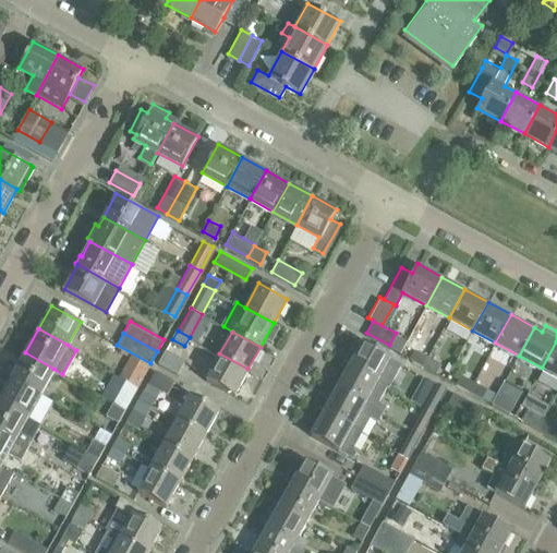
[(354,355),(349,364),(385,384),(388,386),(401,362),(362,340),(362,341),(359,339),(354,340),(350,349),(351,353),(354,355)]
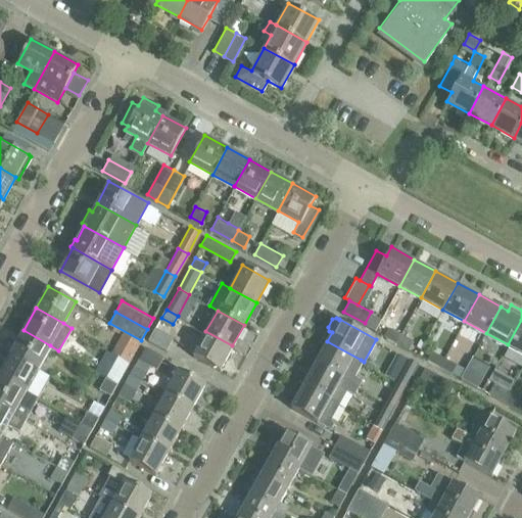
[(521,320),(508,344),(516,349),(511,359),(521,364),(521,320)]
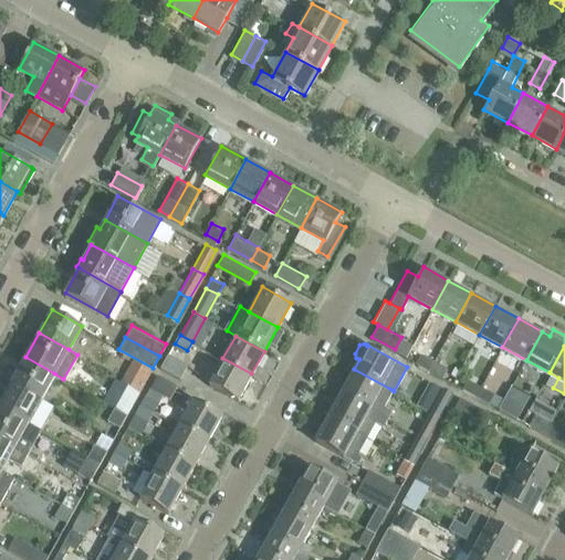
[(421,351),(416,361),(430,369),(436,359),(421,351)]
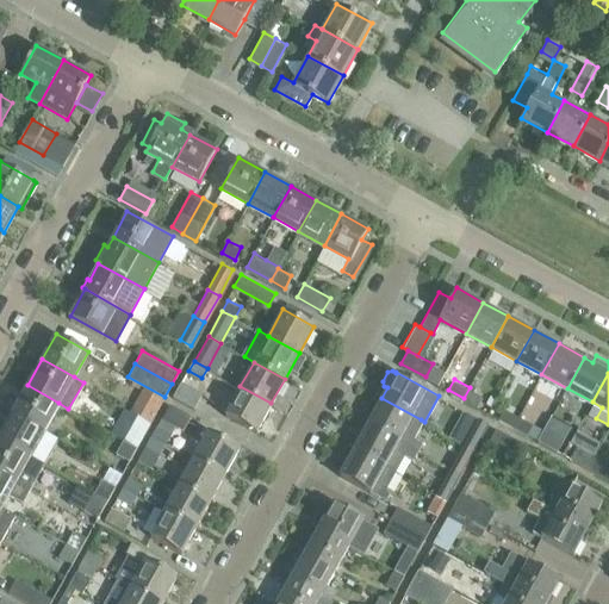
[(184,381),(176,394),(196,404),(203,391),(184,381)]
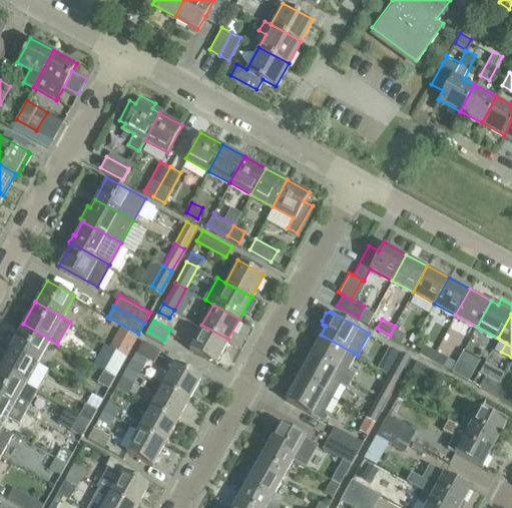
[(11,346),(38,360),(49,339),(23,324),(11,346)]
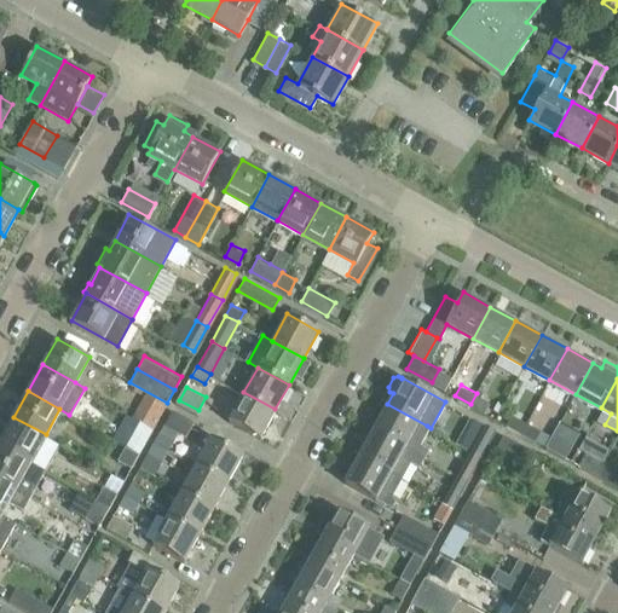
[(260,437),(275,409),(243,392),(229,420),(260,437)]
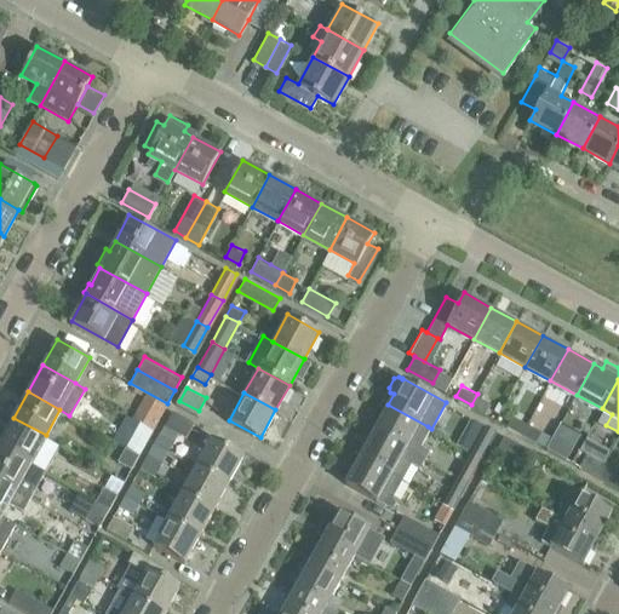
[(477,394),(471,405),(485,412),(491,401),(477,394)]
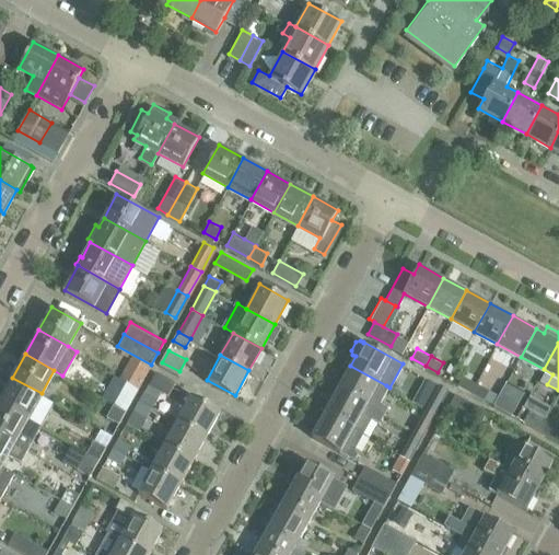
[(456,363),(451,360),(446,369),(452,371),(456,363)]
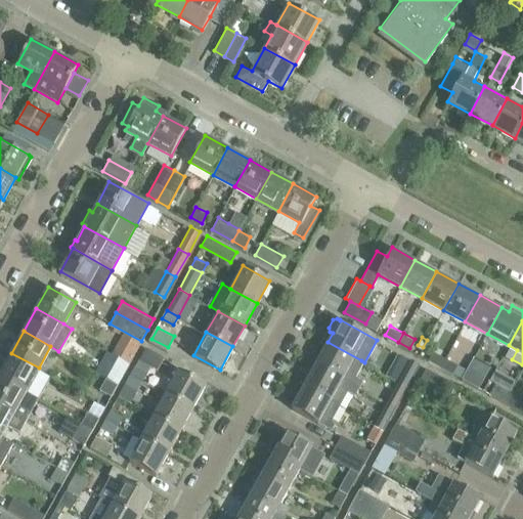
[(361,360),(328,342),(316,363),(350,382),(358,387),(362,380),(354,375),(361,360)]
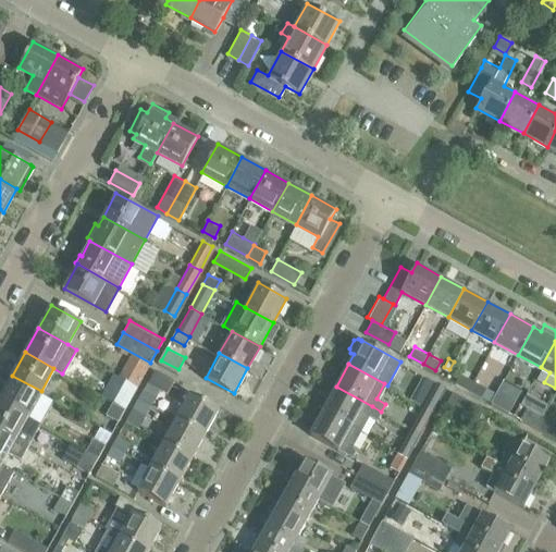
[(140,396),(151,403),(162,384),(169,388),(174,378),(156,368),(140,396)]
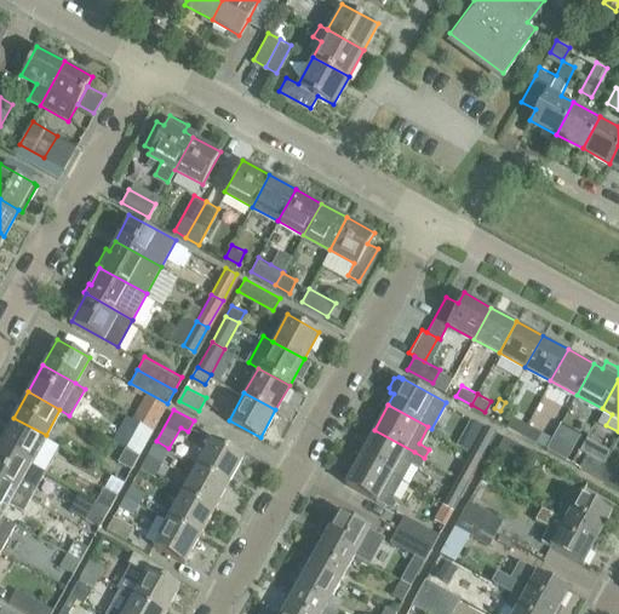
[(523,432),(528,422),(515,413),(509,424),(523,432)]
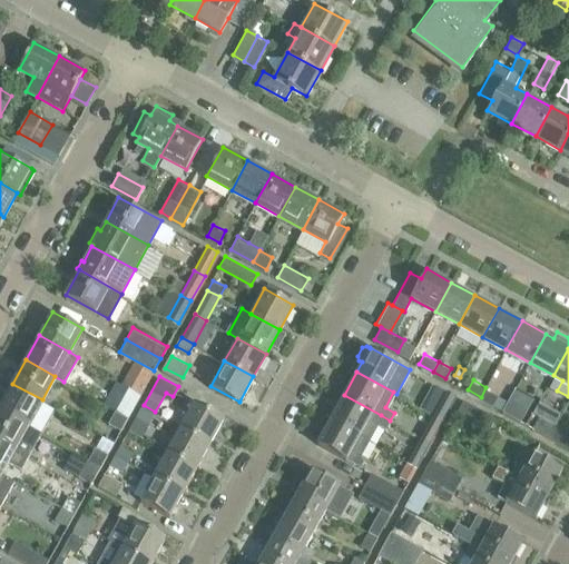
[(0,405),(0,408),(29,424),(42,399),(12,384),(0,405)]
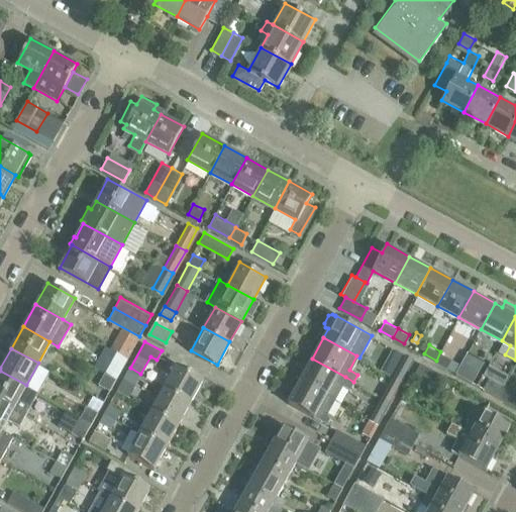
[(440,351),(436,361),(456,372),(461,363),(440,351)]
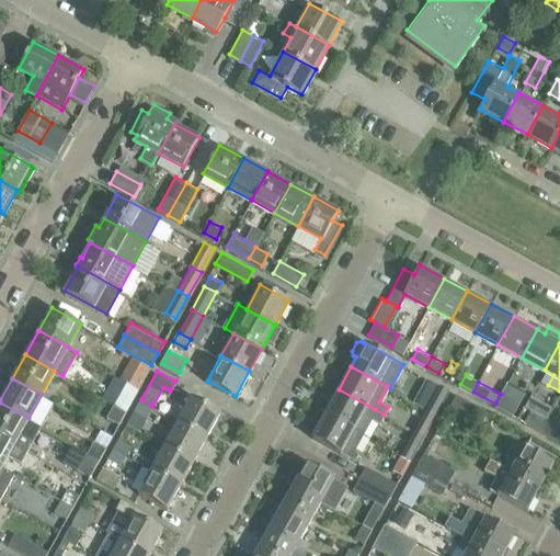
[(427,408),(437,413),(450,388),(441,383),(427,408)]
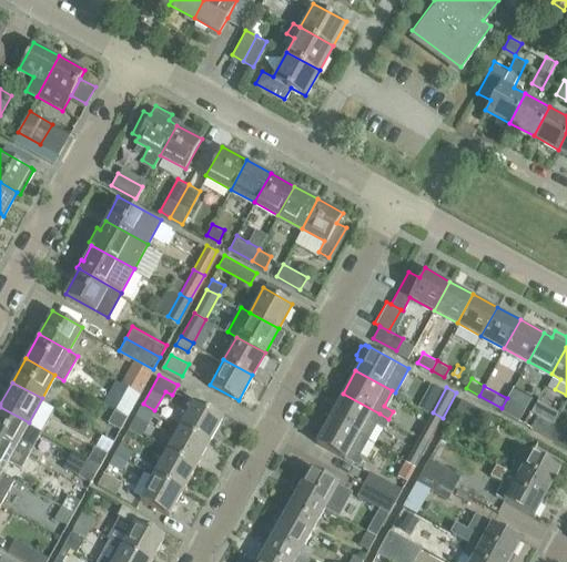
[(388,419),(380,414),(343,394),(330,417),(367,438),(376,421),(384,427),(388,419)]
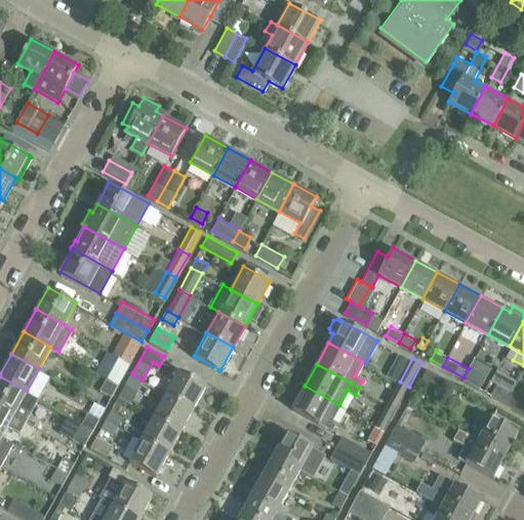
[(107,378),(116,384),(122,372),(113,367),(107,378)]
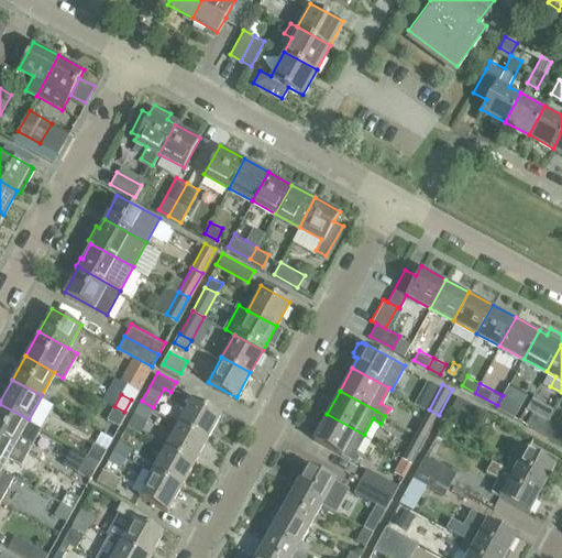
[(491,412),(459,394),(453,405),(484,423),(491,412)]
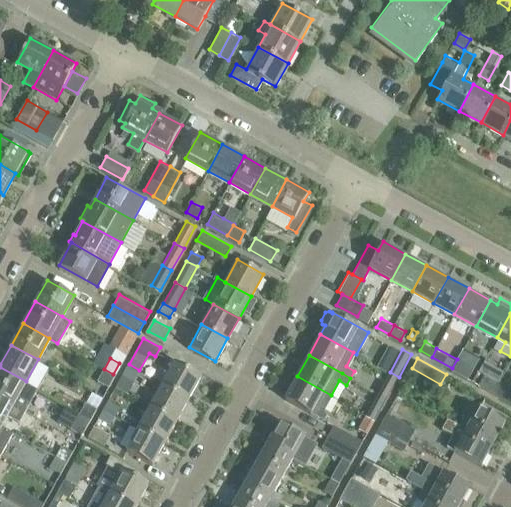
[(457,359),(452,368),(462,374),(467,365),(457,359)]
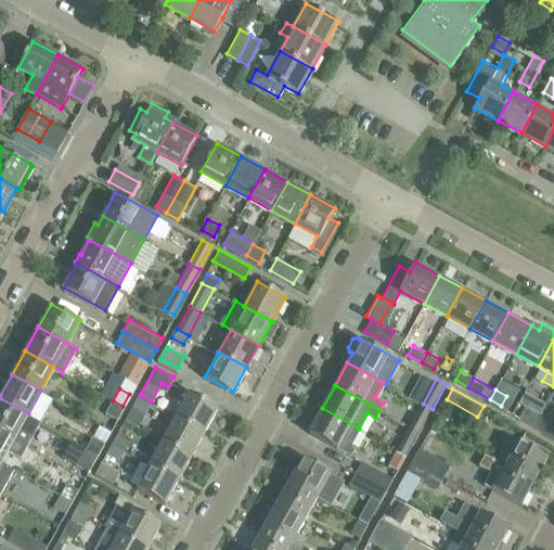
[(190,392),(177,416),(204,431),(217,407),(190,392)]
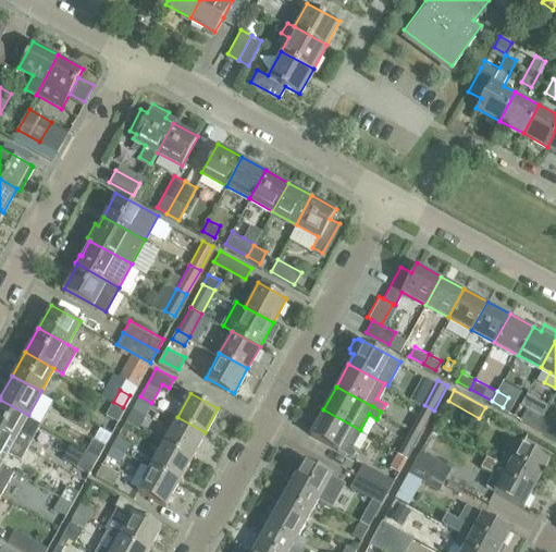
[(146,413),(151,403),(140,396),(135,406),(146,413)]
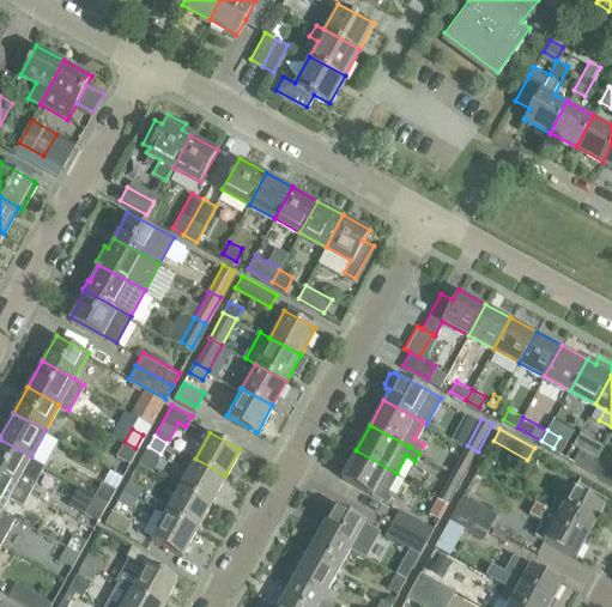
[(0,472),(31,490),(44,465),(31,457),(31,456),(0,439),(0,472)]
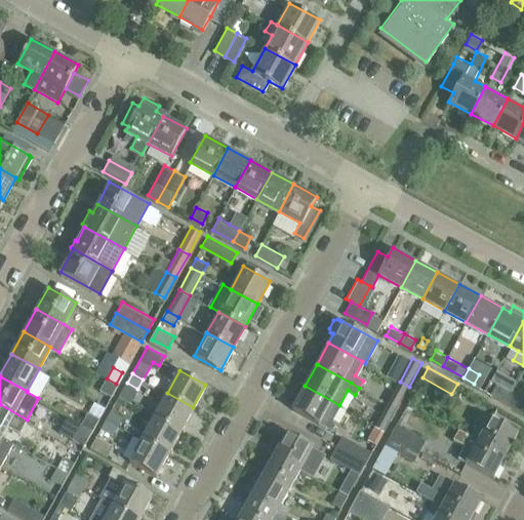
[(116,384),(107,378),(102,388),(111,393),(116,384)]
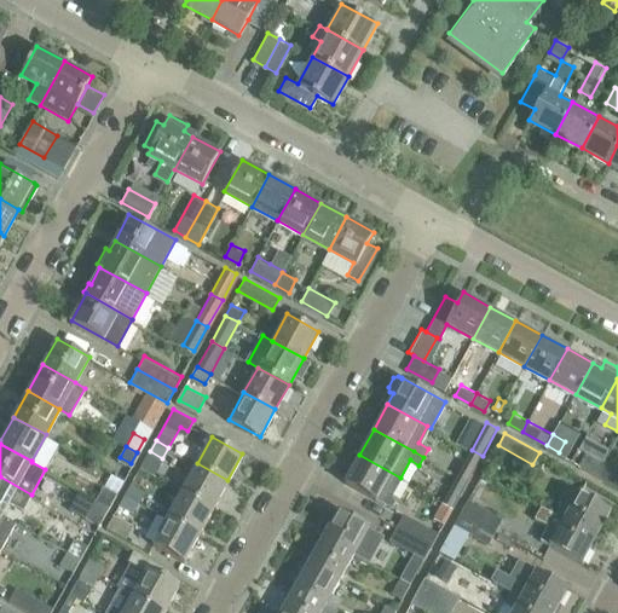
[(472,450),(458,475),(469,481),(483,456),(472,450)]
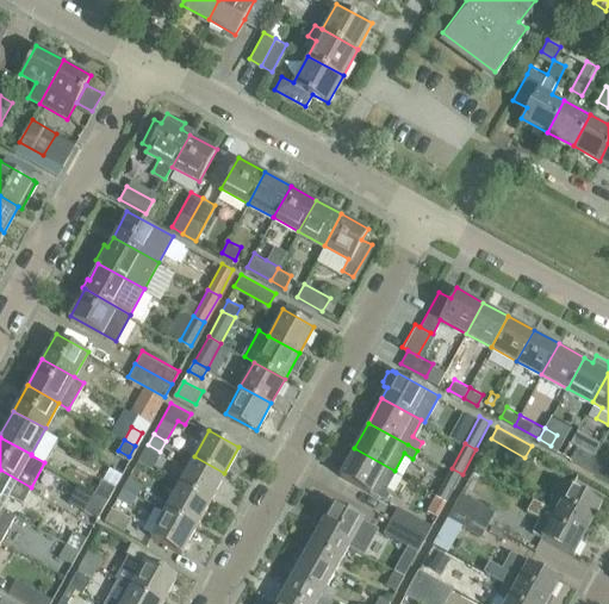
[(577,444),(570,458),(579,462),(586,449),(577,444)]
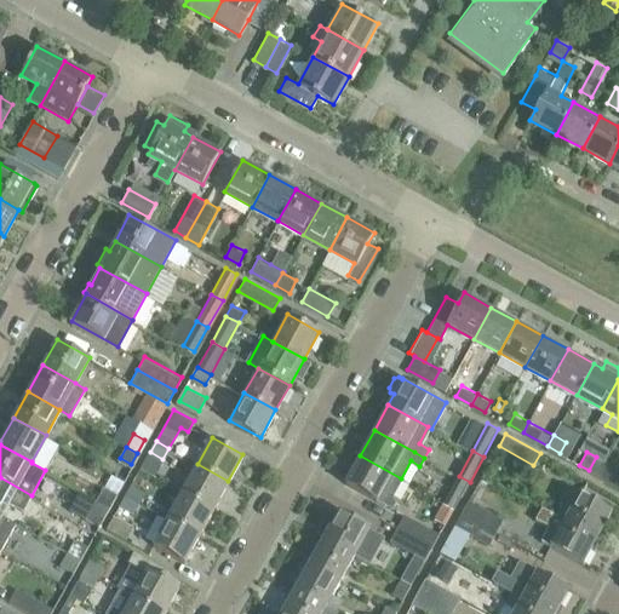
[(391,495),(401,478),(360,455),(345,481),(393,506),(395,501),(394,497),(391,495)]
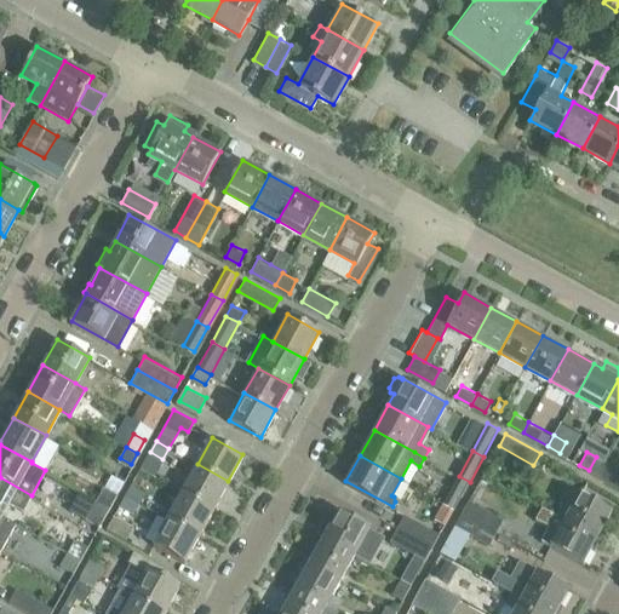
[(618,469),(596,457),(589,470),(618,486),(618,469)]
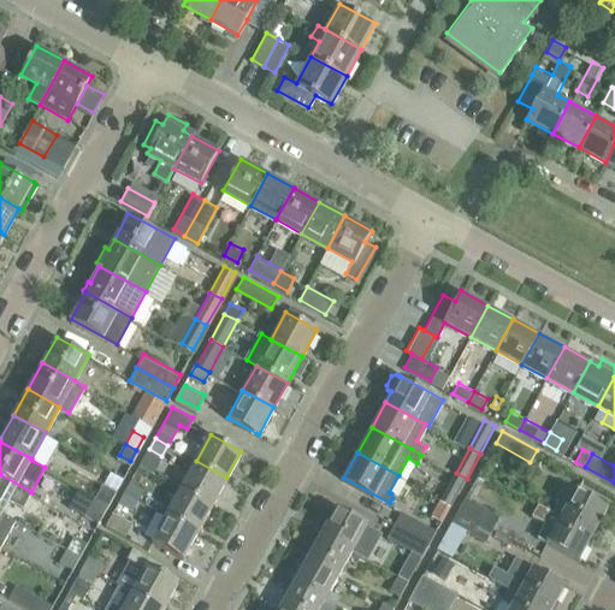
[(212,503),(226,478),(196,461),(182,486),(212,503)]
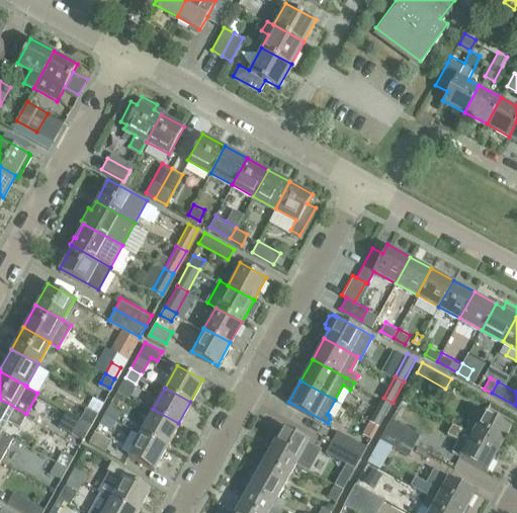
[(82,417),(91,422),(102,402),(93,397),(82,417)]
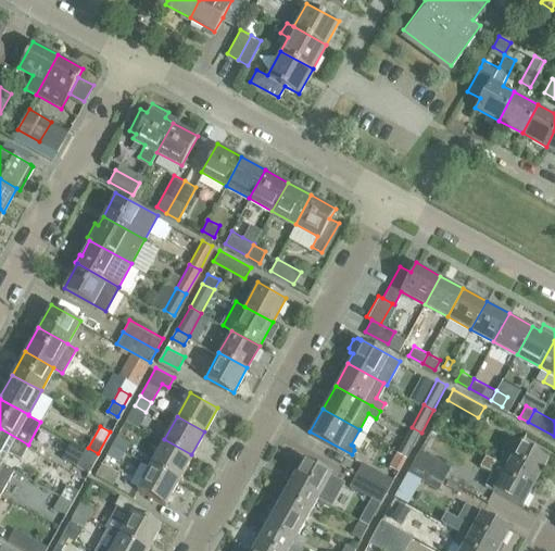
[(408,455),(421,433),(412,427),(400,451),(408,455)]
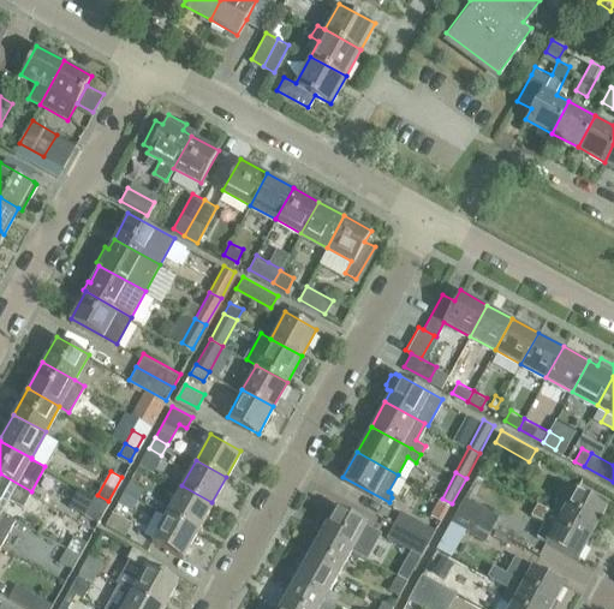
[(31,491),(0,473),(0,508),(3,509),(10,496),(23,503),(31,491)]
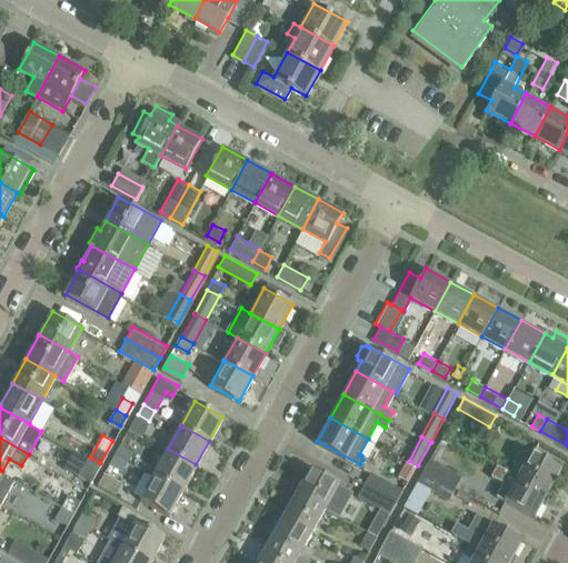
[(122,442),(117,453),(129,460),(135,449),(122,442)]
